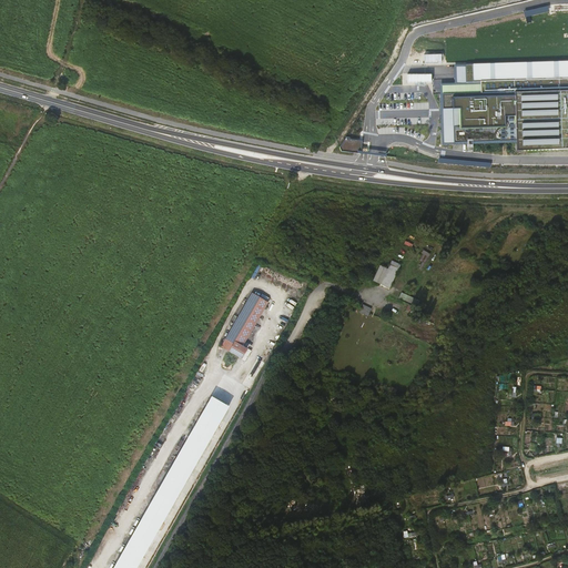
[(525,17),(548,11),(547,7),(524,12),(525,17)]
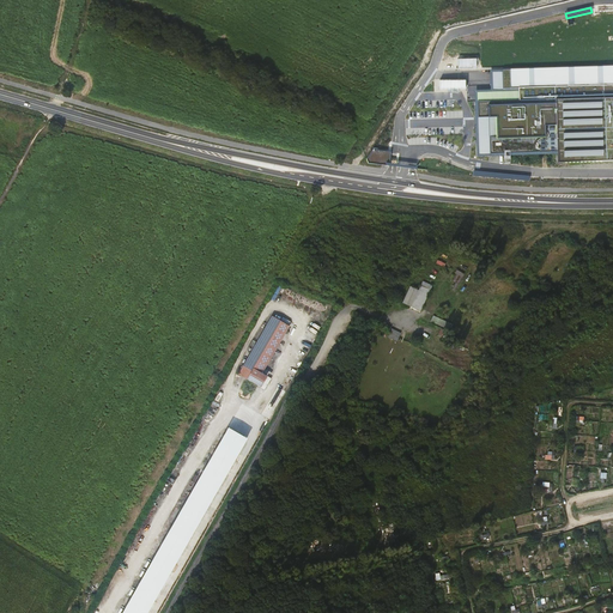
[(612,66),(507,70),(507,74),(507,83),(507,87),(520,86),(612,84),(612,66)]
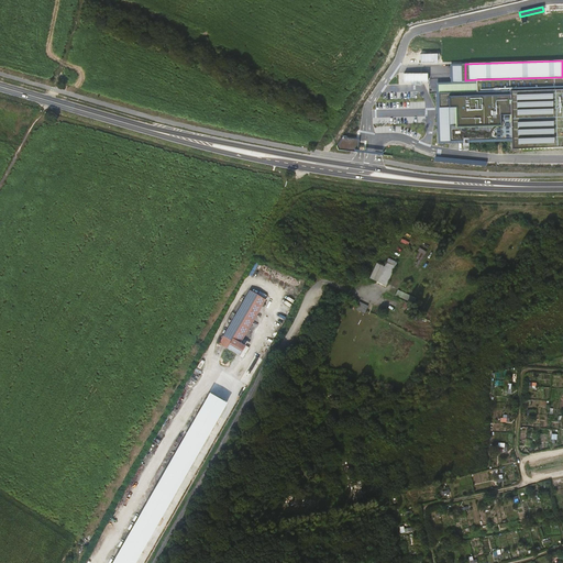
[(439,92),(440,108),(455,107),(455,125),(450,125),(451,140),(511,138),(512,148),(562,146),(562,77),(477,79),(477,91),(439,92)]
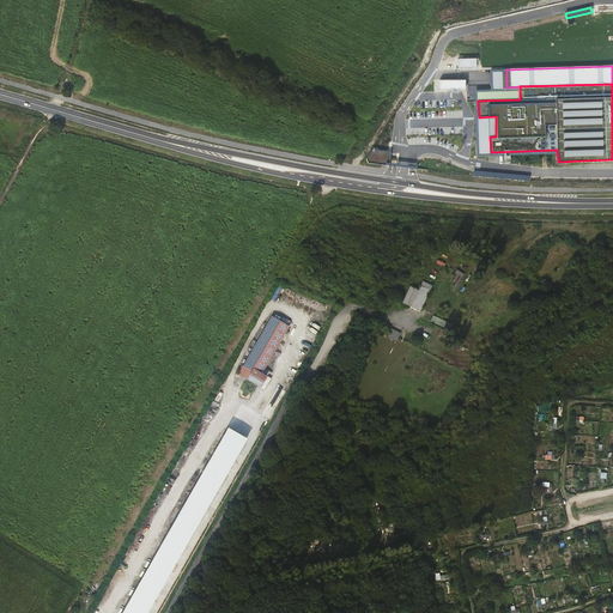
[(392,152),(372,150),(366,159),(368,163),(389,167),(392,152)]
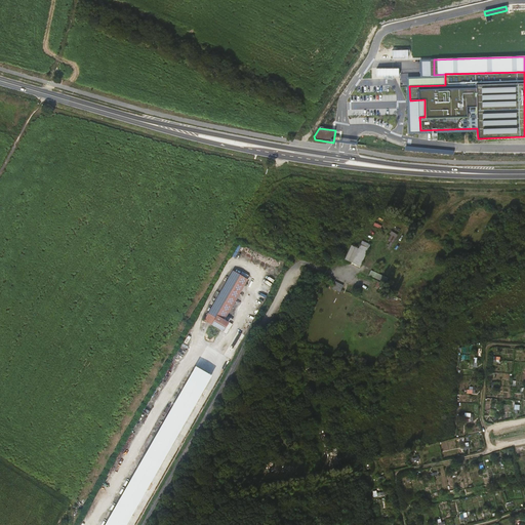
[(359,266),(367,248),(359,244),(357,248),(351,245),(345,258),(359,266)]
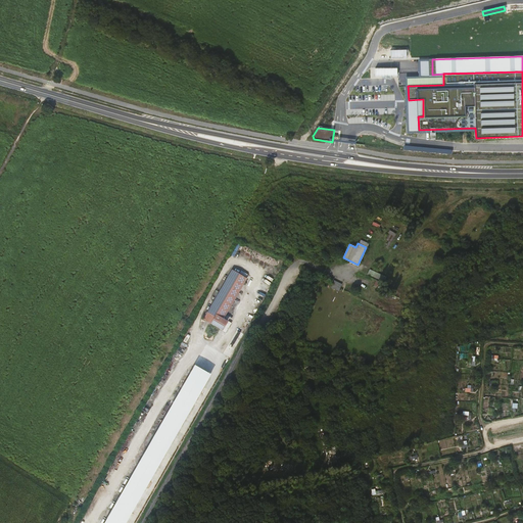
[(370,269),(368,274),(384,281),(387,276),(370,269)]
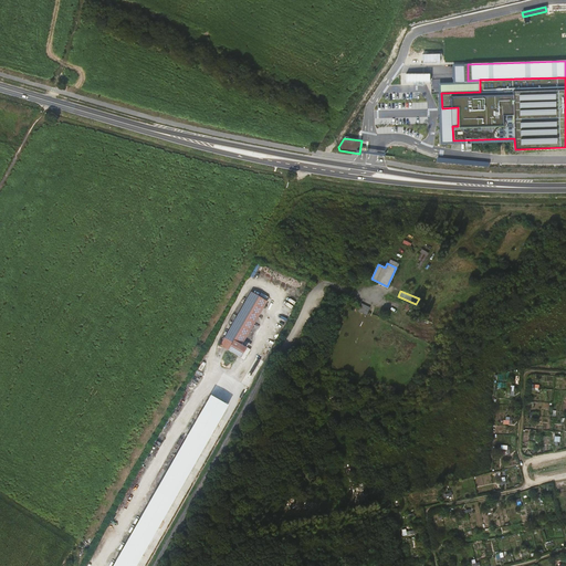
[(265,301),(251,292),(219,346),(239,358),(245,348),(241,345),(265,301)]
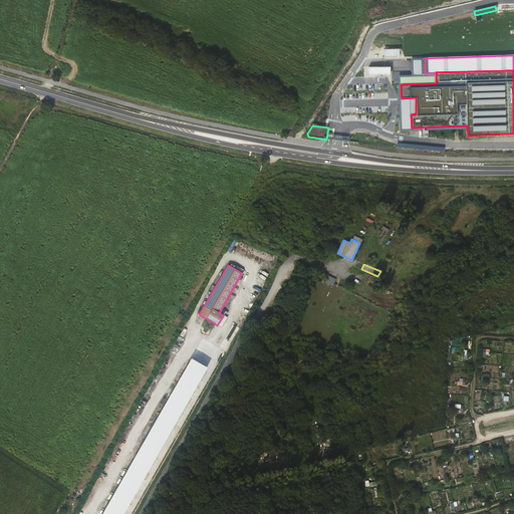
[(333,285),(336,279),(329,275),(326,282),(333,285)]
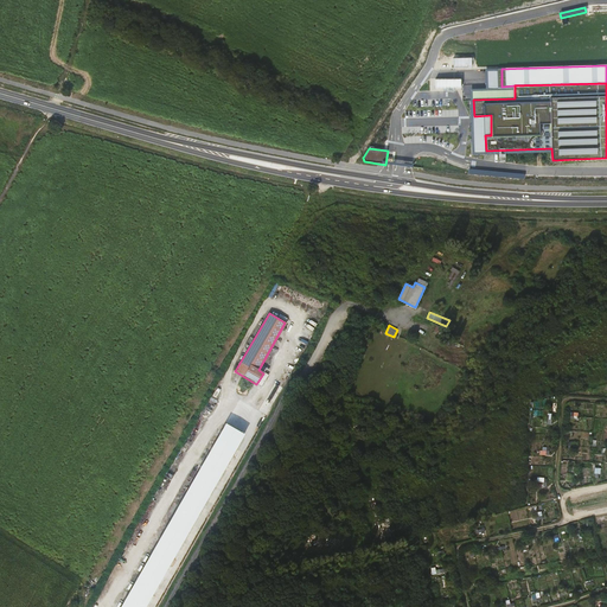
[(276,383),(268,397),(274,402),(283,387),(276,383)]
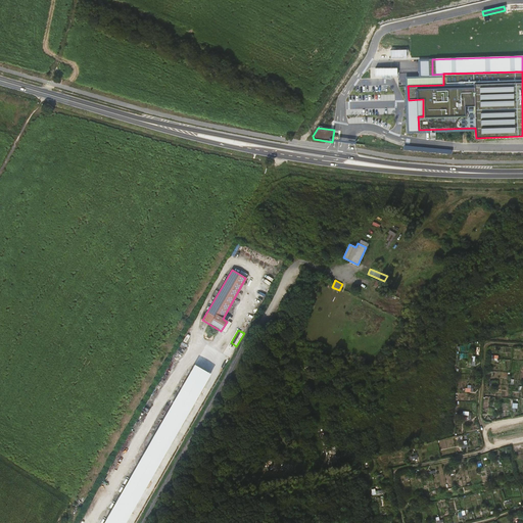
[(125,522),(209,374),(193,365),(102,522),(125,522)]
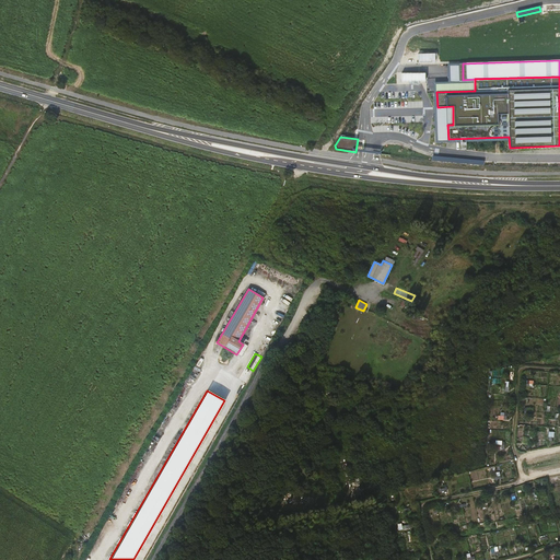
[(465,513),(453,514),(454,526),(466,525),(465,513)]
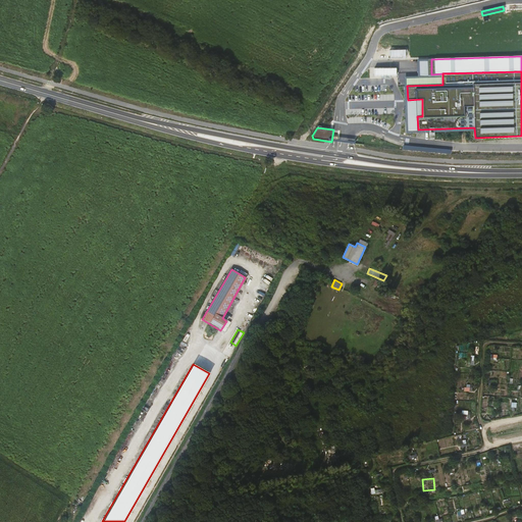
[(509,498),(519,497),(519,486),(501,487),(502,503),(509,503),(509,498)]
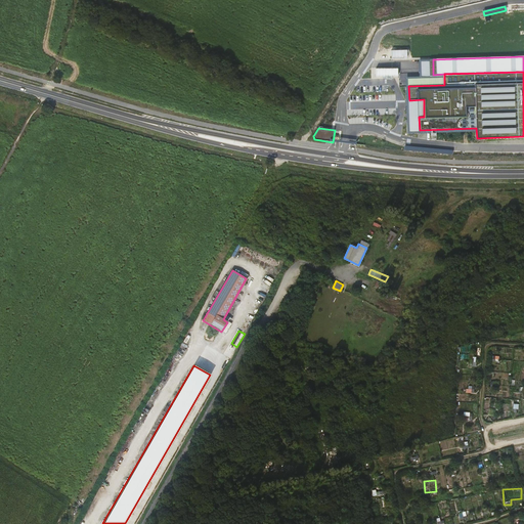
[(439,503),(442,517),(449,515),(446,500),(439,503)]
